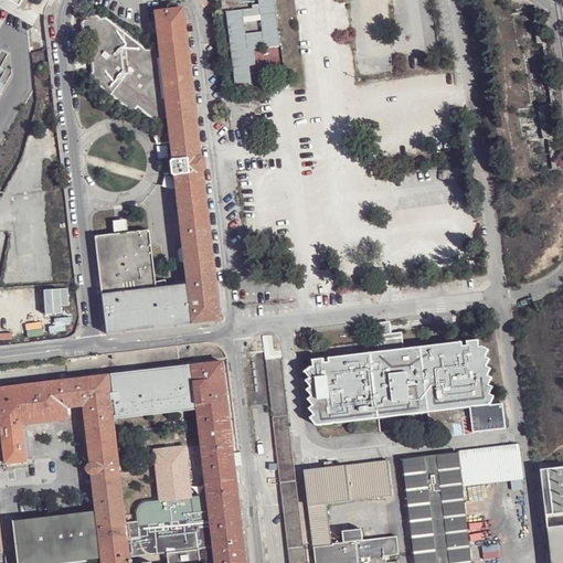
[(102,329),(214,317),(181,0),(148,4),(152,45),(145,46),(98,13),(77,16),(80,36),(86,41),(91,80),(129,107),(136,106),(149,115),(162,114),(179,279),(151,282),(146,224),(92,230),(102,329)]
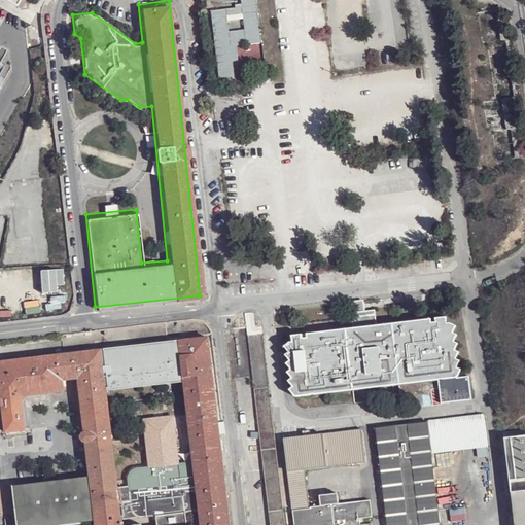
[(236,58),(235,44),(258,42),(254,0),(238,0),(239,4),(209,6),(215,76),(232,74),(231,59),(236,58)]
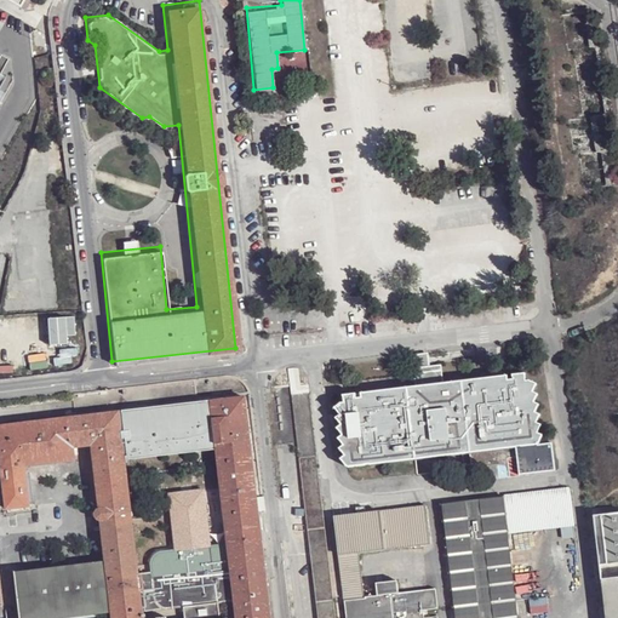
[(360,396),(360,392),(442,382),(441,368),(343,381),(344,393),(354,392),(354,396),(360,396)]
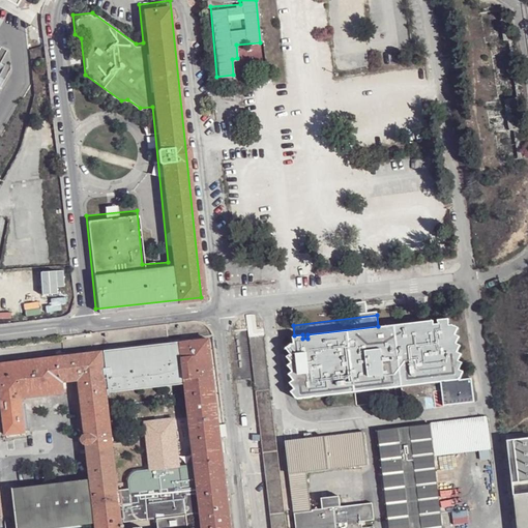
[(308,334),(308,339),(302,339),(302,334),(294,335),(292,335),(292,343),(290,343),(285,347),(289,352),(286,355),(290,361),(287,363),(291,370),(288,373),(292,379),(289,382),(294,387),(290,390),(294,397),(295,396),(296,397),(310,394),(315,393),(315,394),(439,380),(457,378),(458,376),(459,377),(461,370),(458,368),(461,361),(456,359),(459,352),(456,350),(459,344),(455,342),(457,334),(453,333),(457,326),(450,323),(447,324),(446,318),(436,319),(437,322),(432,323),(432,320),(378,326),(308,334)]
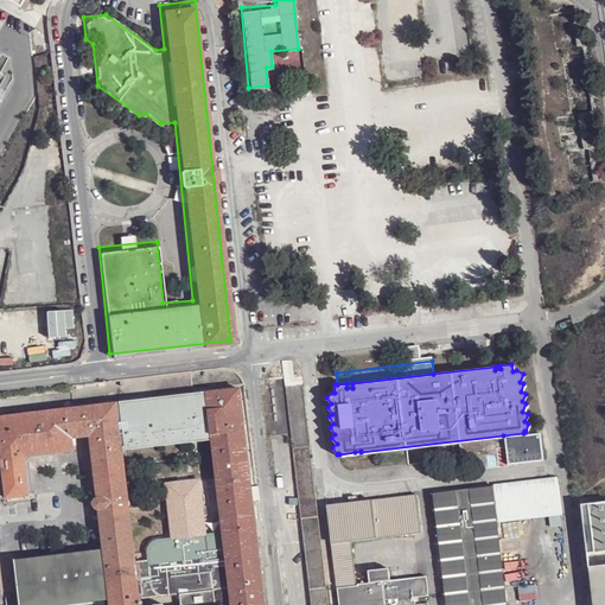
[(274,428),(288,427),(310,604),(326,604),(300,373),(267,376),(274,428)]
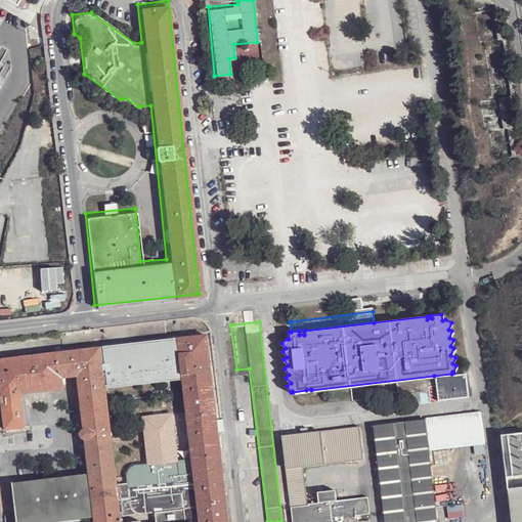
[(184,507),(198,506),(200,521),(227,521),(206,334),(177,338),(182,377),(183,379),(192,458),(183,459),(183,454),(177,455),(174,434),(145,437),(147,463),(137,464),(134,466),(131,467),(128,471),(127,474),(128,482),(117,483),(118,497),(120,497),(122,514),(155,511),(155,521),(139,521),(139,519),(132,520),(130,521),(191,521),(191,520),(185,521),(184,507)]
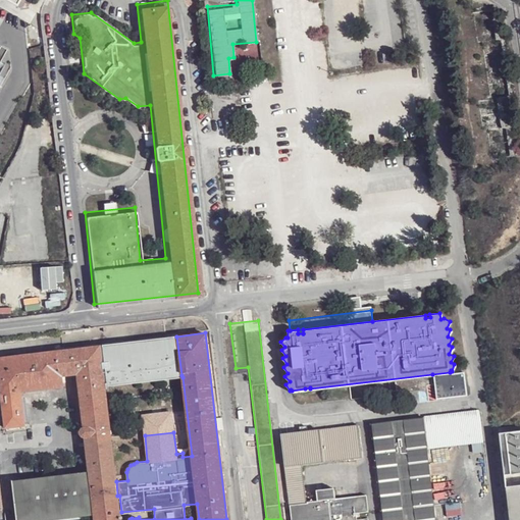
[(176,336),(99,345),(104,384),(182,375),(176,336)]
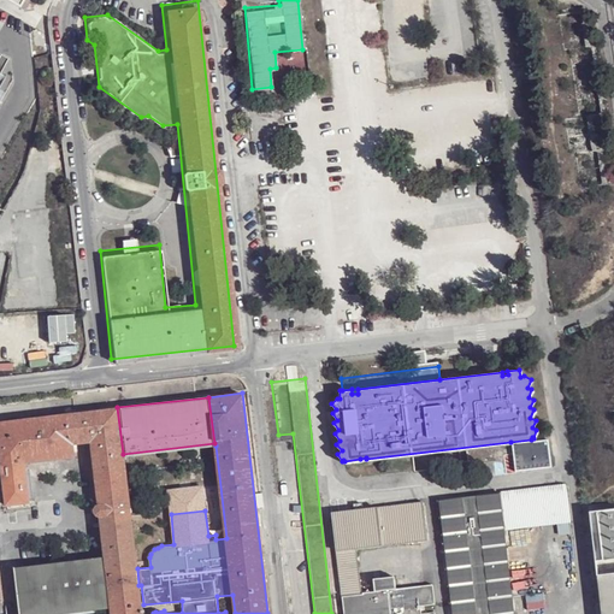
[(123,454),(117,407),(0,421),(0,460),(5,505),(28,501),(23,461),(74,456),(72,450),(76,449),(75,443),(90,441),(98,505),(96,505),(95,506),(94,507),(94,509),(95,523),(100,521),(105,556),(105,567),(110,602),(111,613),(141,613),(139,585),(137,568),(123,458),(123,454)]
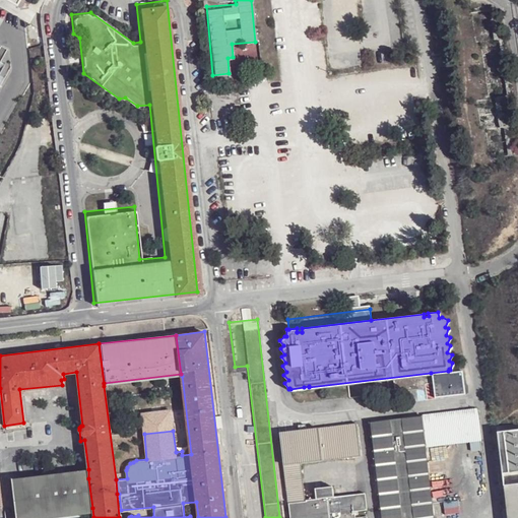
[(448,371),(431,373),(434,395),(463,392),(461,370),(448,371)]
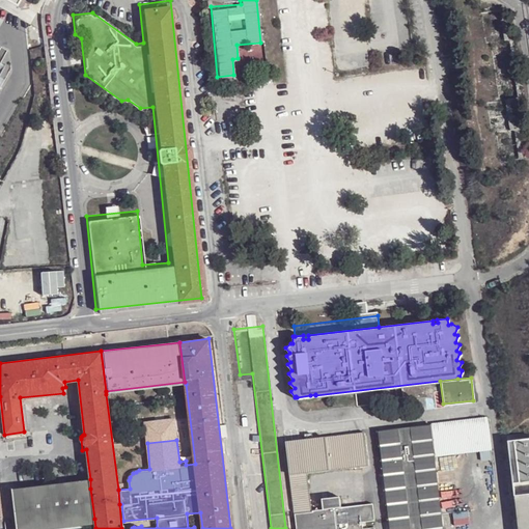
[(185,382),(106,391),(106,394),(186,384),(185,382)]
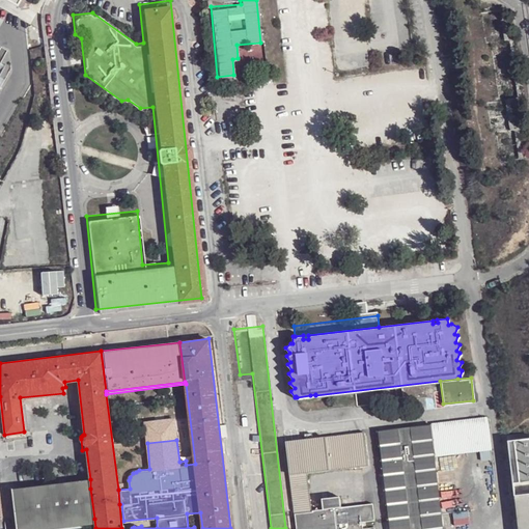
[(441,528),(433,455),(490,448),(486,417),(429,424),(378,429),(389,528),(441,528)]
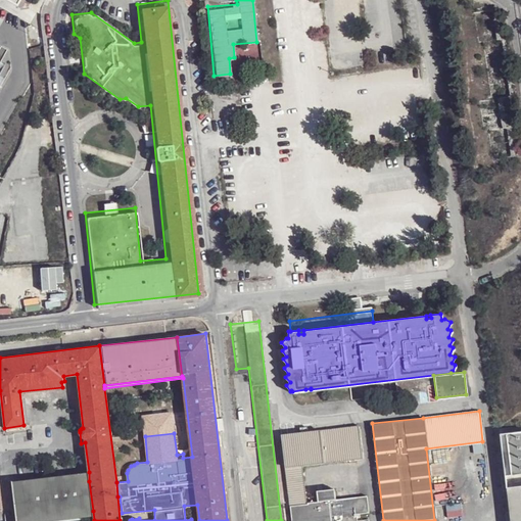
[(281,434),(291,520),(356,520),(356,513),(368,511),(366,495),(335,499),(334,488),(316,490),(317,501),(305,502),(300,465),(362,457),(358,425),(306,431),(305,426),(299,427),(299,432),(281,434)]
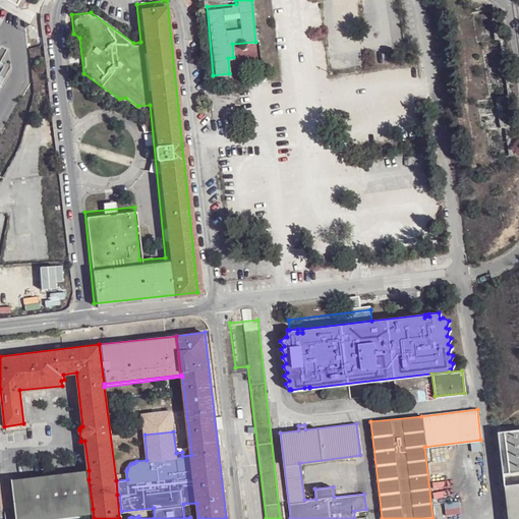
[(518,482),(507,484),(508,518),(518,518),(518,427),(505,430),(507,472),(518,470),(518,482)]
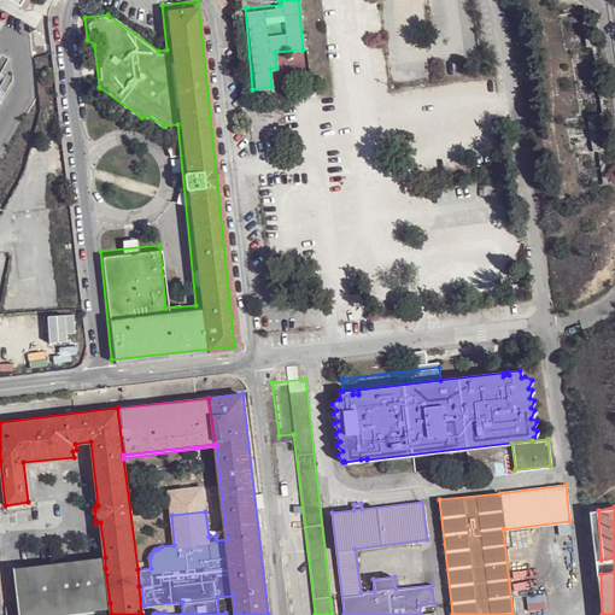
[(7,568),(7,572),(81,563),(87,564),(89,566),(93,569),(105,568),(105,557),(7,568)]
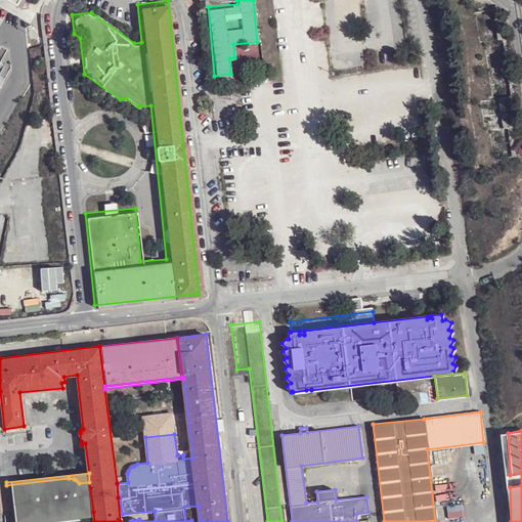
[(78,521),(78,514),(93,512),(89,482),(79,483),(76,480),(74,479),(69,478),(6,485),(10,521),(78,521)]
